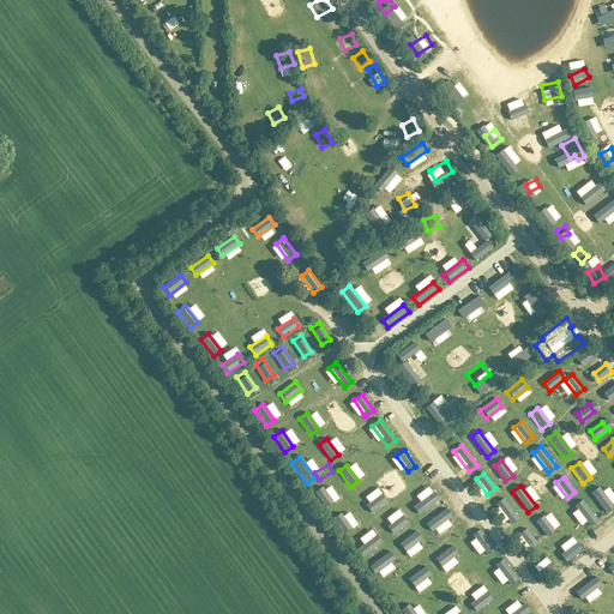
[(597,487),(590,493),(606,513),(613,507),(597,487)]
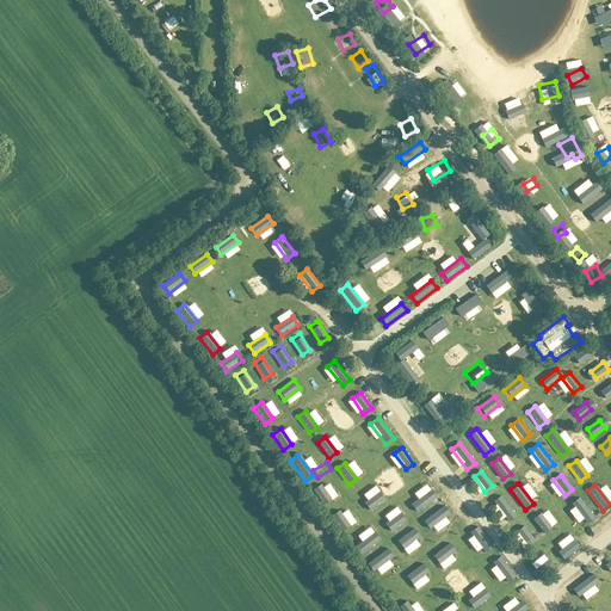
[(320,486),(312,491),(323,507),(331,501),(320,486)]
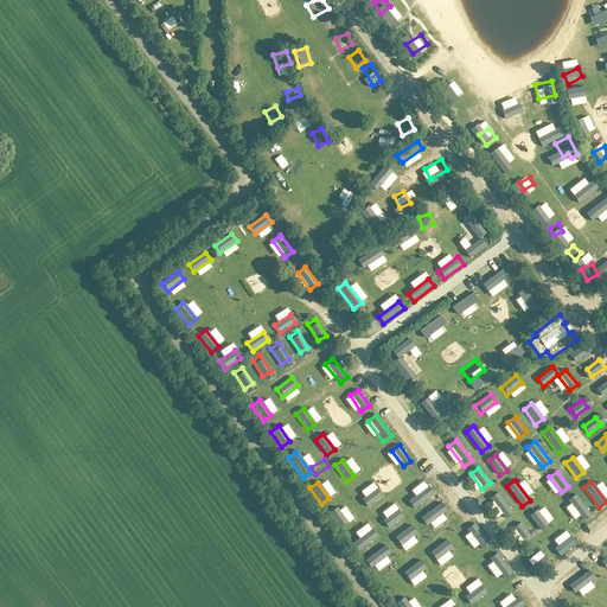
[(429,485),(409,500),(415,509),(435,493),(429,485)]
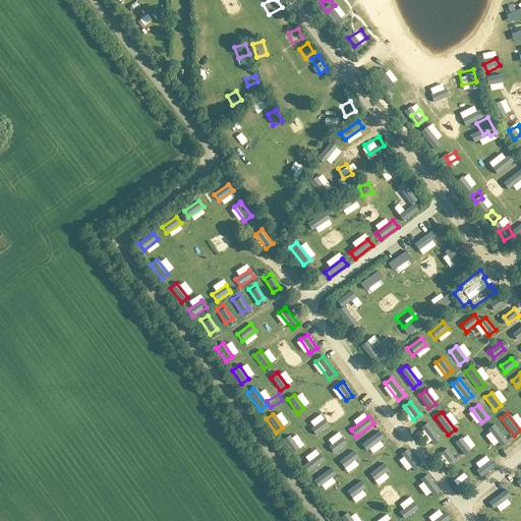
[(323,419),(309,428),(314,436),(328,425),(323,419)]
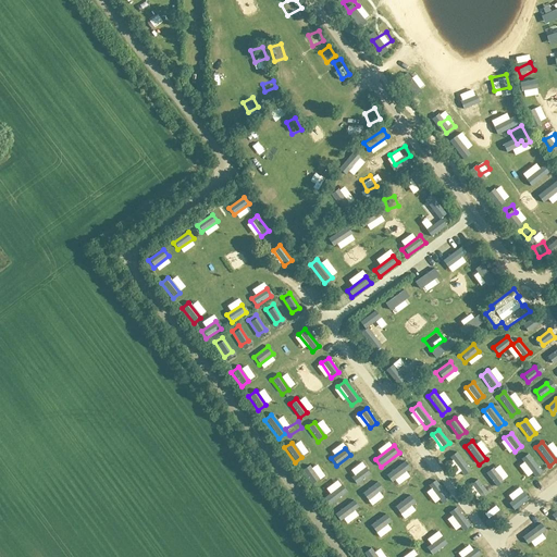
[(456,453),(449,458),(463,477),(470,471),(456,453)]
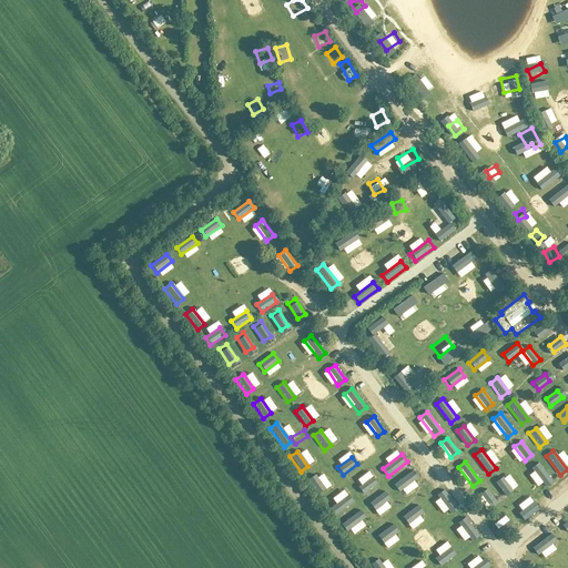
[(538,464),(531,468),(546,488),(553,483),(538,464)]
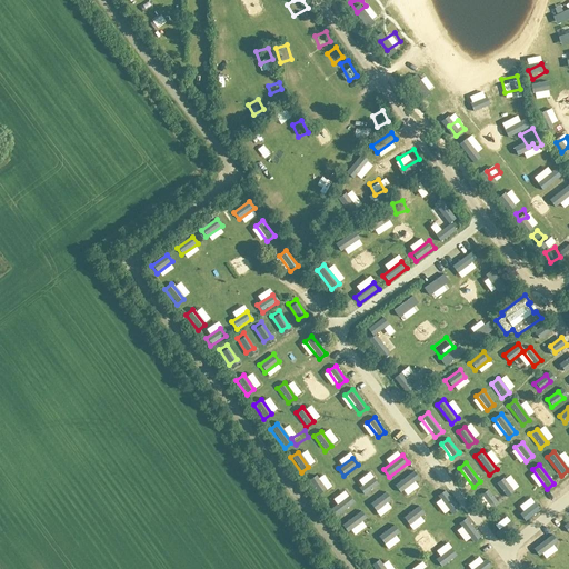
[(413,472),(395,487),(399,493),(418,479),(413,472)]
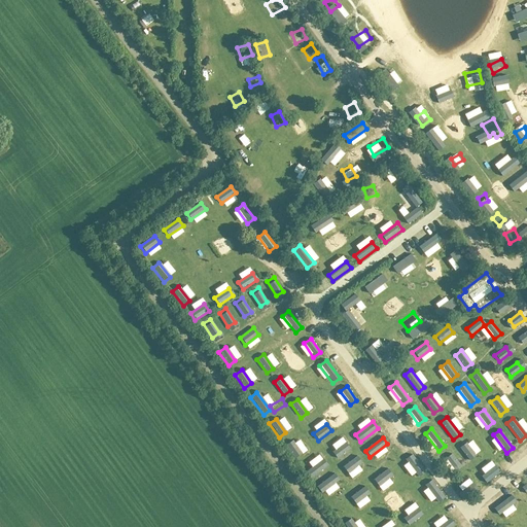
[(291,441),(285,446),(294,459),(302,455),(291,441)]
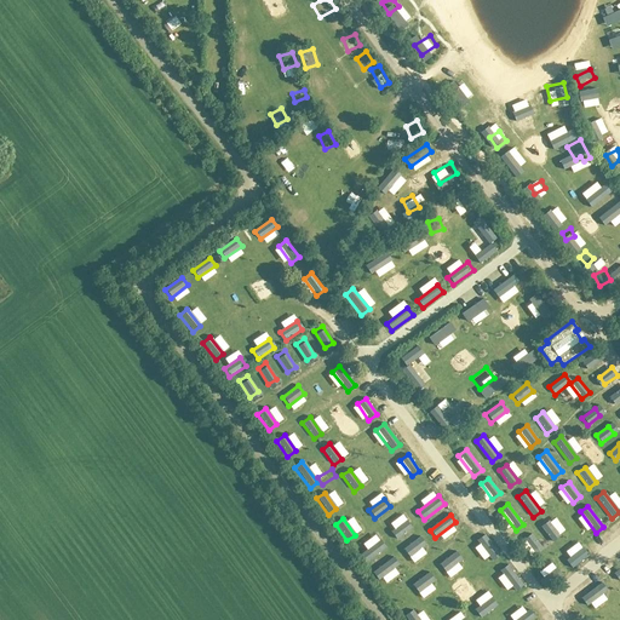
[(407,520),(391,532),(397,539),(413,528),(407,520)]
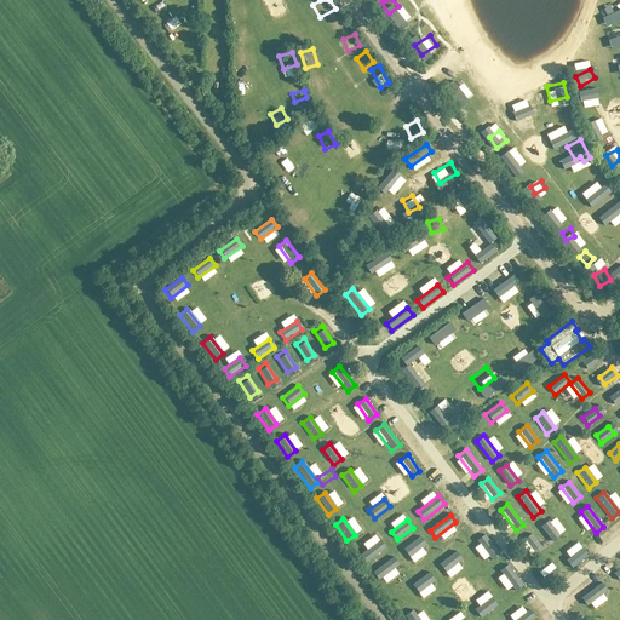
[(549,521),(540,526),(552,541),(560,537),(549,521)]
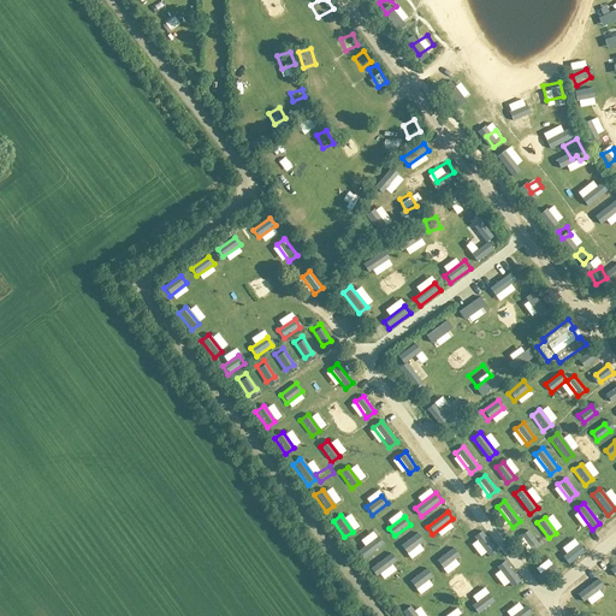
[(527,532),(520,537),(531,552),(539,546),(527,532)]
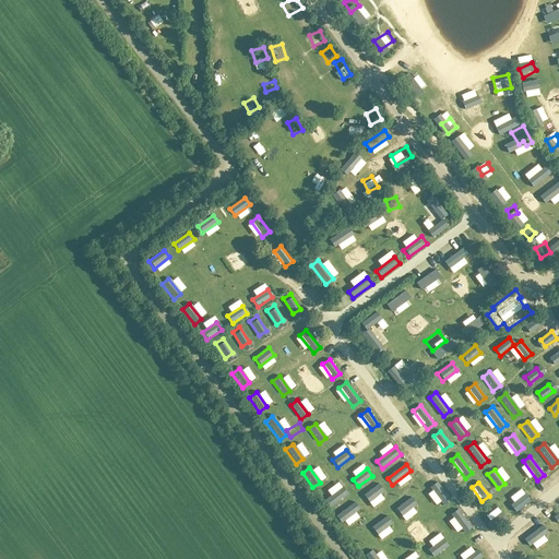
[(437,484),(430,489),(443,508),(451,502),(437,484)]
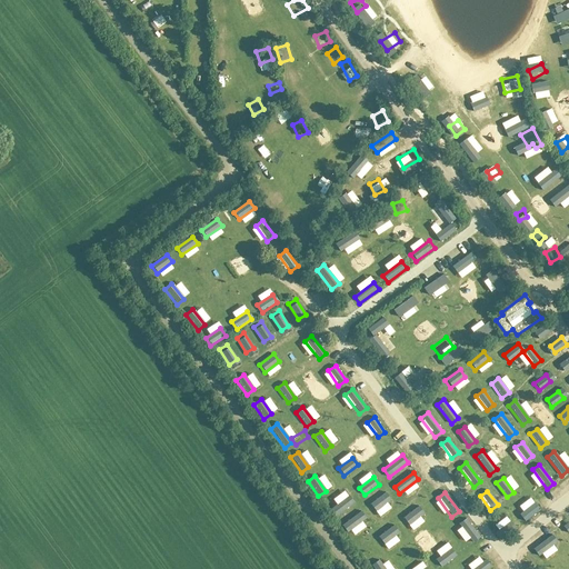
[(386,493),(370,505),(375,511),(390,500),(386,493)]
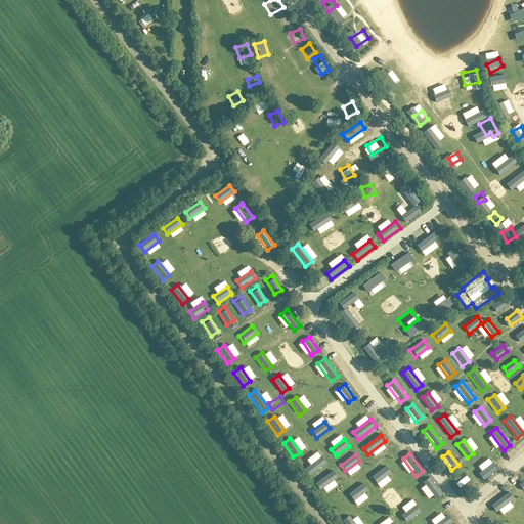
[(322,456),(305,470),(310,477),(328,464),(322,456)]
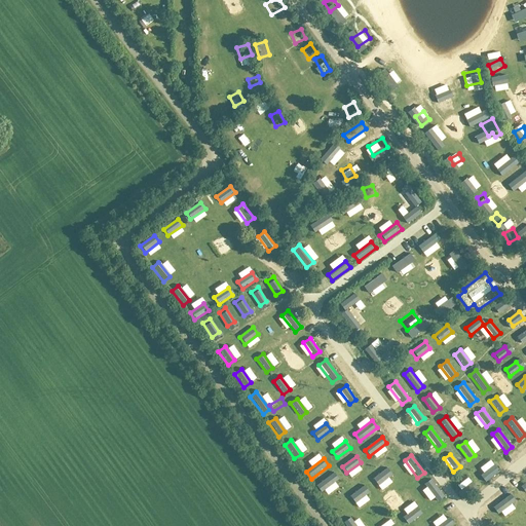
[(494,465),(480,476),(485,483),(499,472),(494,465)]
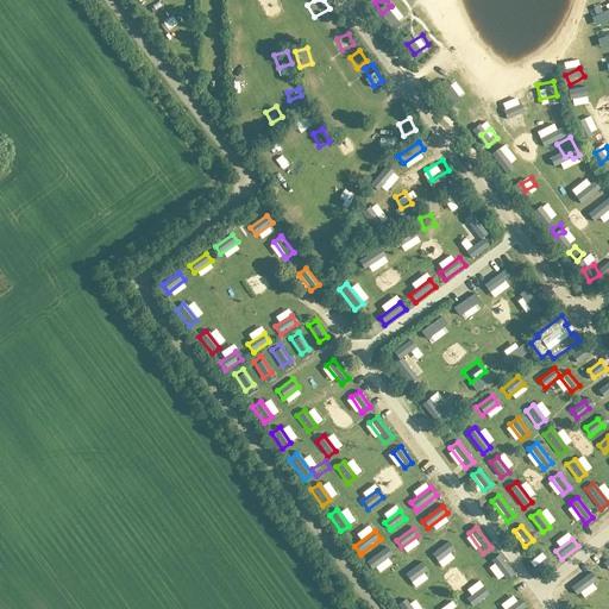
[(449,542),(431,554),(437,563),(453,551),(449,542)]
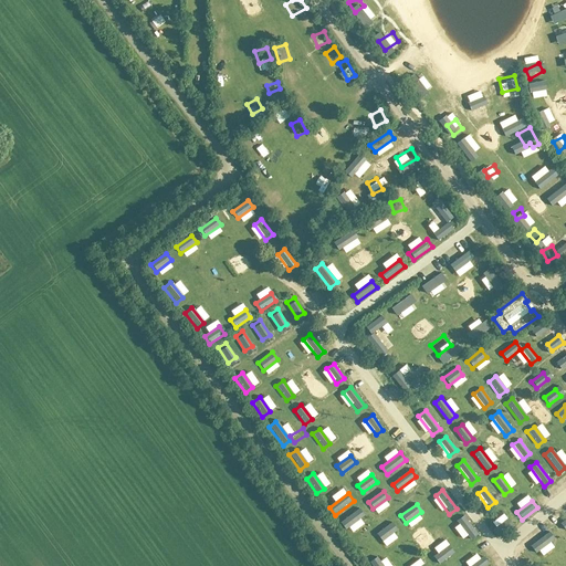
[(358,509),(339,523),(345,531),(364,516),(358,509)]
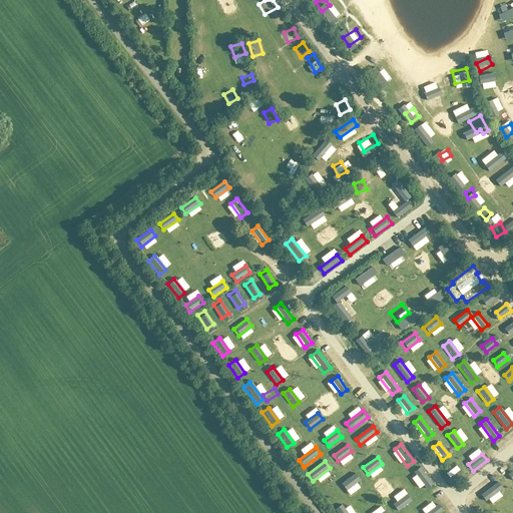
[(420,468),(413,473),(426,490),(433,485),(420,468)]
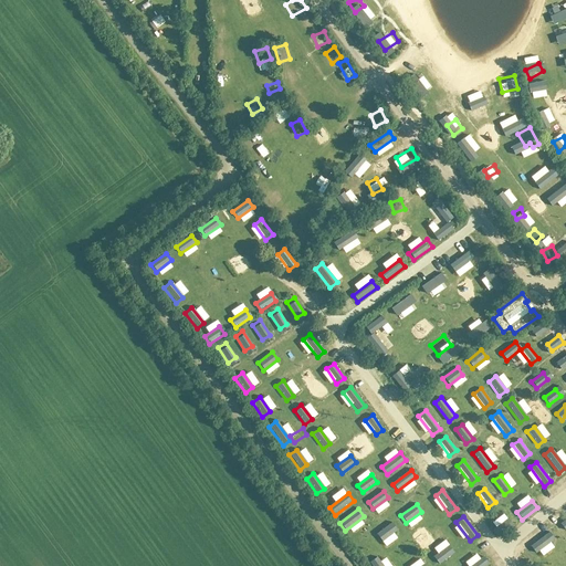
[(507,520),(492,531),(498,537),(513,526),(507,520)]
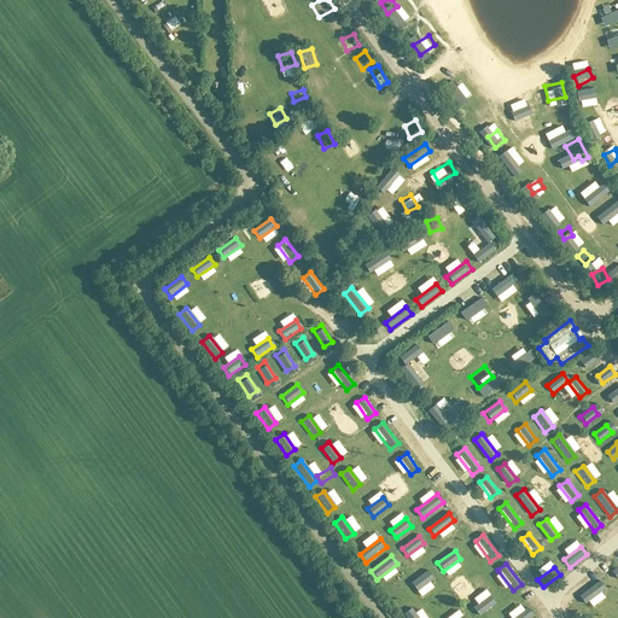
[(427,571),(410,583),(417,592),(433,579),(427,571)]
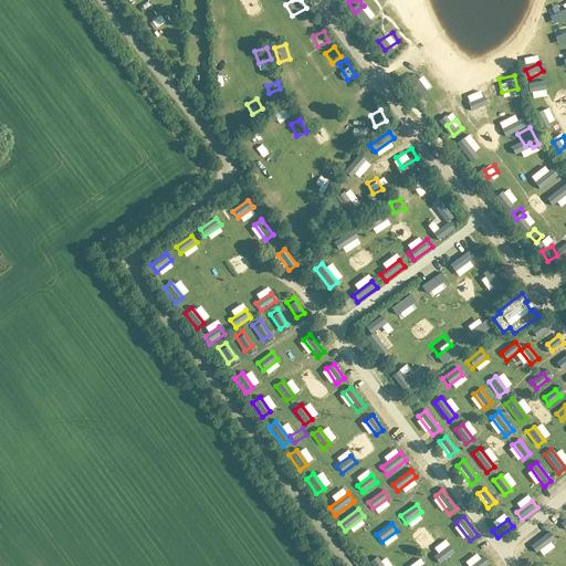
[(565,535),(559,525),(551,531),(558,545),(565,541),(565,535)]
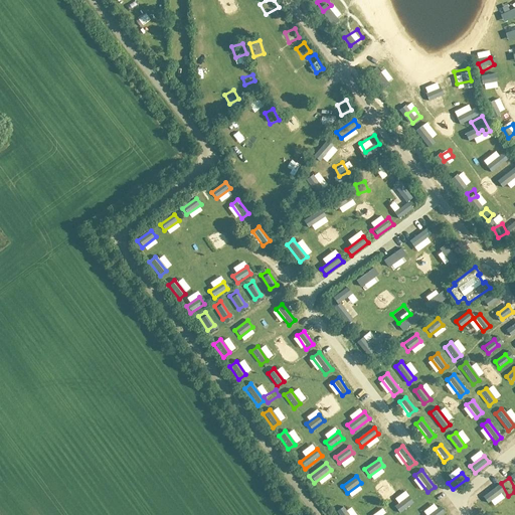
[(499,485),(482,498),(487,504),(504,491),(499,485)]
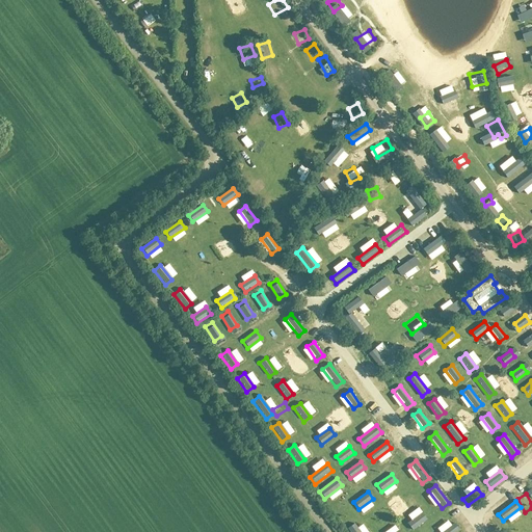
[(414,502),(408,508),(416,513),(421,506),(414,502)]
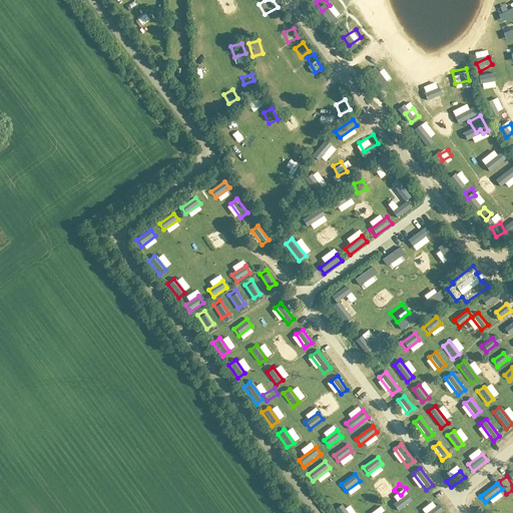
[(407,495),(392,505),(397,512),(411,501),(407,495)]
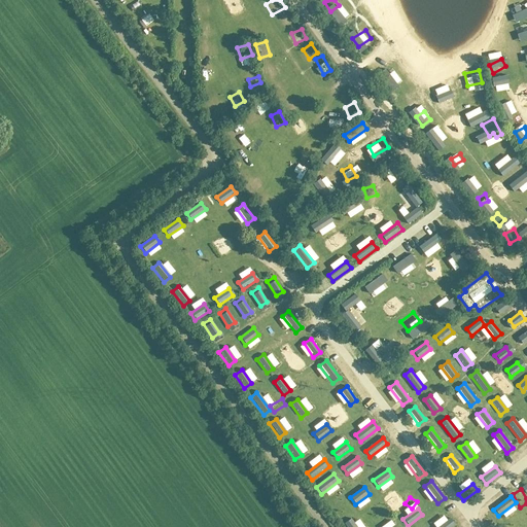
[(449,517),(434,526),(448,526),(454,523),(449,517)]
